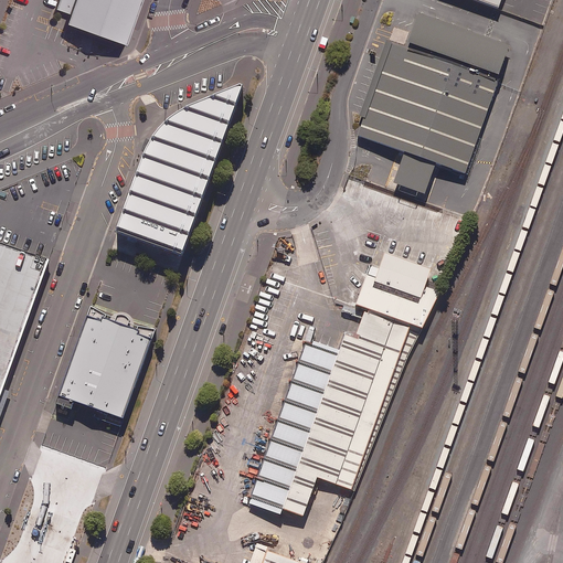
[(55,0),(53,8),(67,13),(64,23),(124,44),(139,0),(55,0)]
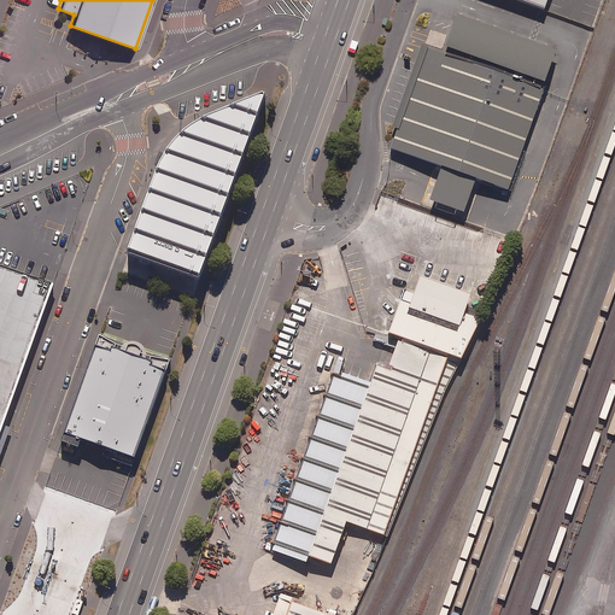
[(397,128),(391,146),(441,164),(428,200),(463,212),(475,179),(507,189),(556,50),(456,15),(443,52),(427,47),(427,45),(421,42),(392,126),(397,128)]
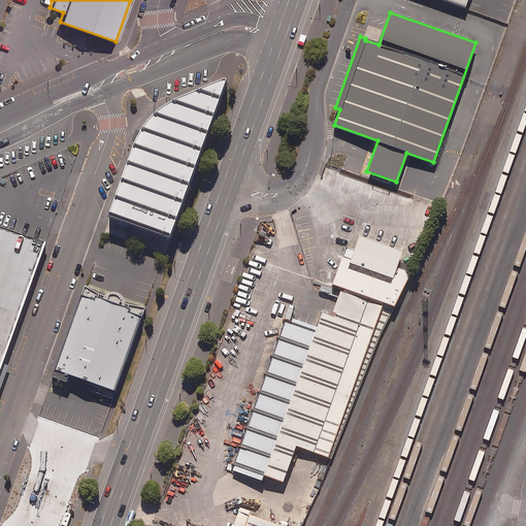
[(107,220),(169,242),(227,83),(224,81),(177,100),(158,112),(141,129),(135,141),(107,220)]
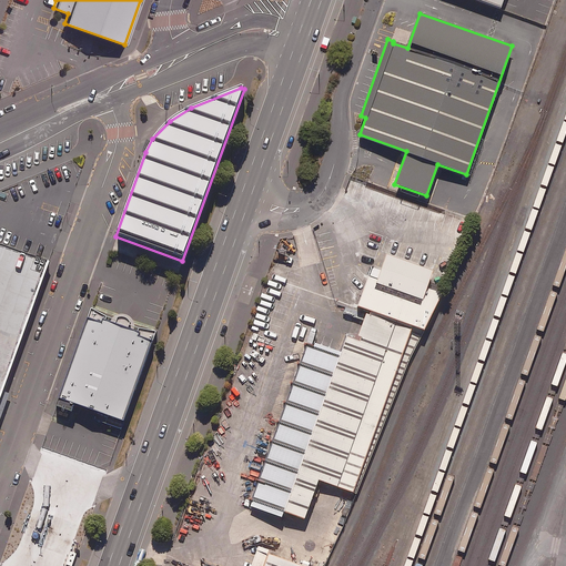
[(385,187),(390,173),(376,168),(372,181),(385,187)]
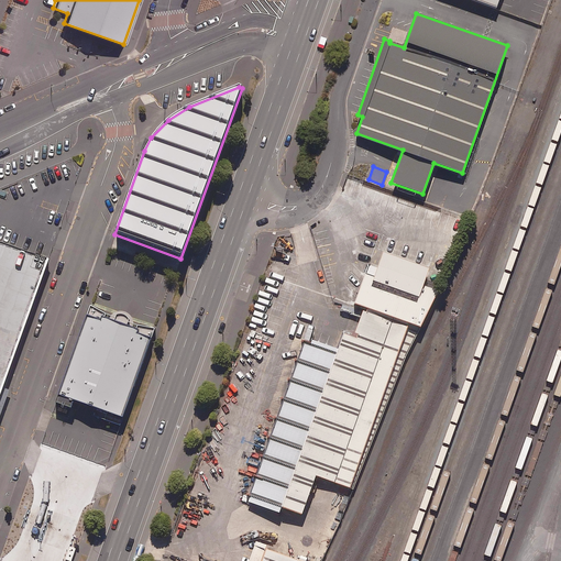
[(0,393),(48,257),(0,240),(0,393)]
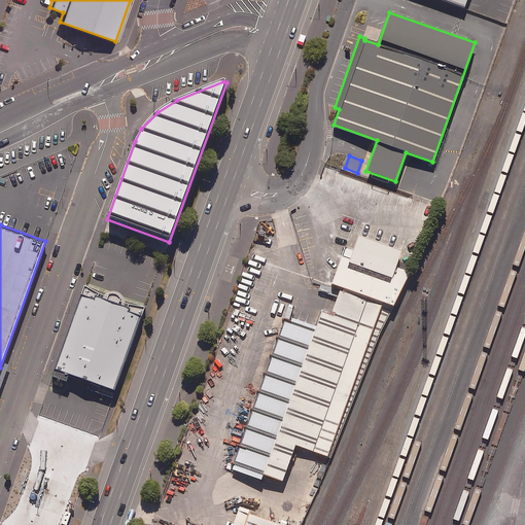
[(343,245),(330,282),(345,287),(394,305),(411,270),(397,266),(403,250),(359,235),(353,249),(343,245)]
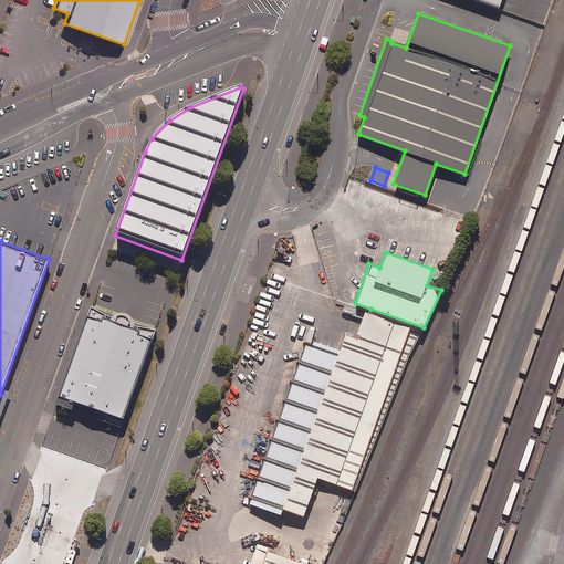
[(105,314),(91,305),(58,397),(122,419),(155,329),(137,325),(127,322),(128,320),(126,316),(123,314),(119,314),(116,314),(115,317),(105,314)]
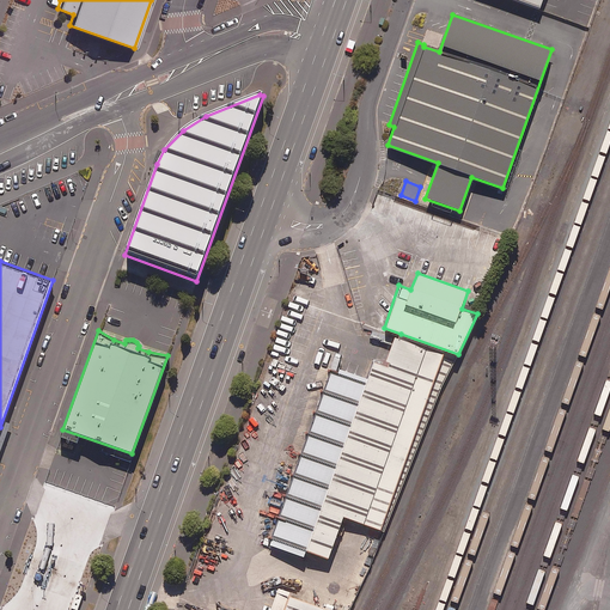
[(343,517),(383,530),(441,384),(458,354),(401,334),(398,337),(395,336),(385,364),(373,360),(368,378),(340,367),(337,372),(330,368),(268,544),(304,557),(306,550),(329,557),(343,517)]
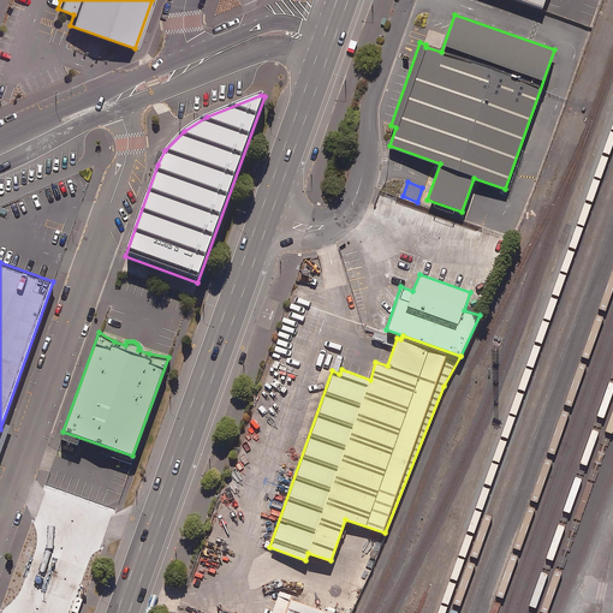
[(321,612),(293,602),(289,612),(321,612)]
